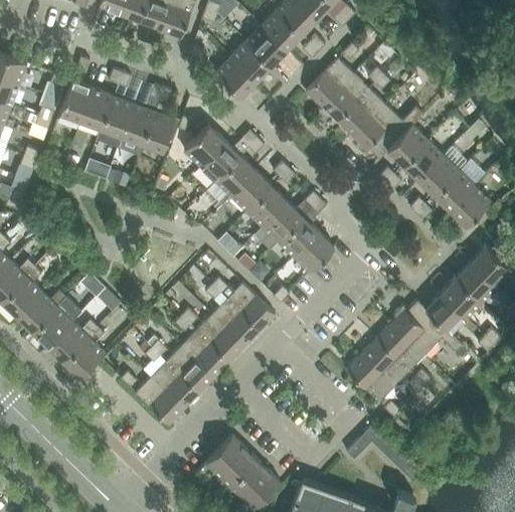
[(80,0),(78,6),(91,11),(95,2),(90,0),(80,0)]
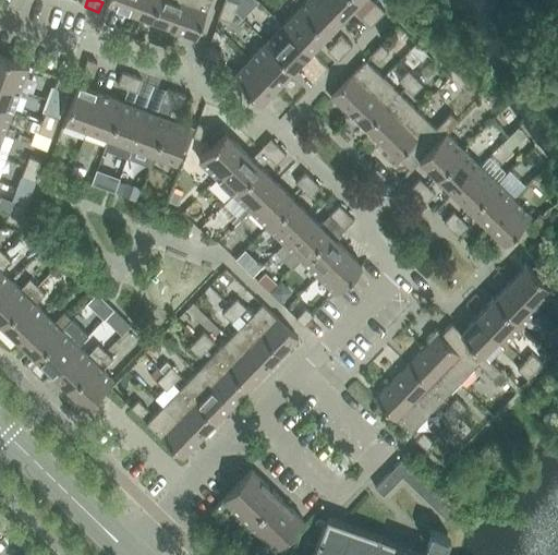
[(109,0),(107,9),(129,17),(135,0),(109,0)]
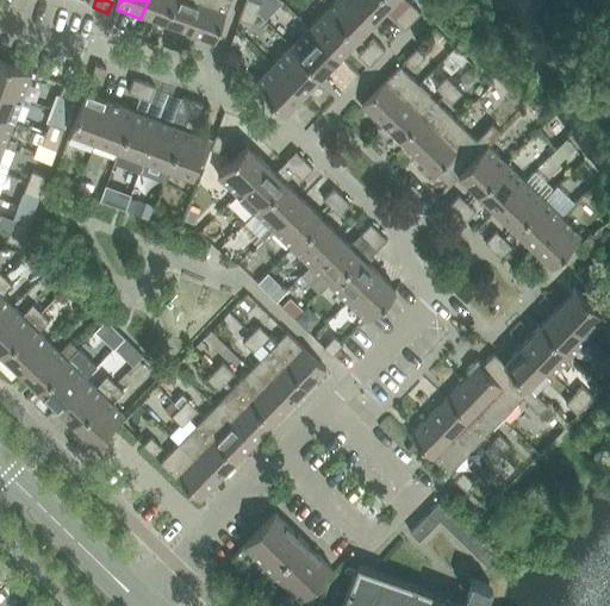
[(148,0),(141,19),(166,27),(175,0),(148,0)]
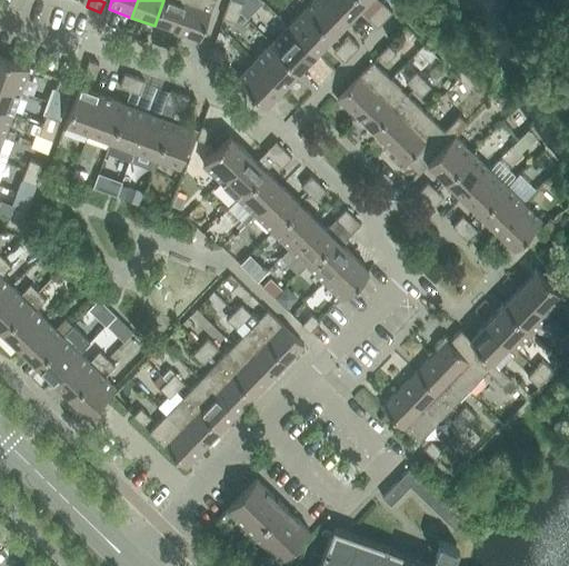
[(163,0),(155,26),(177,35),(189,0),(163,0)]
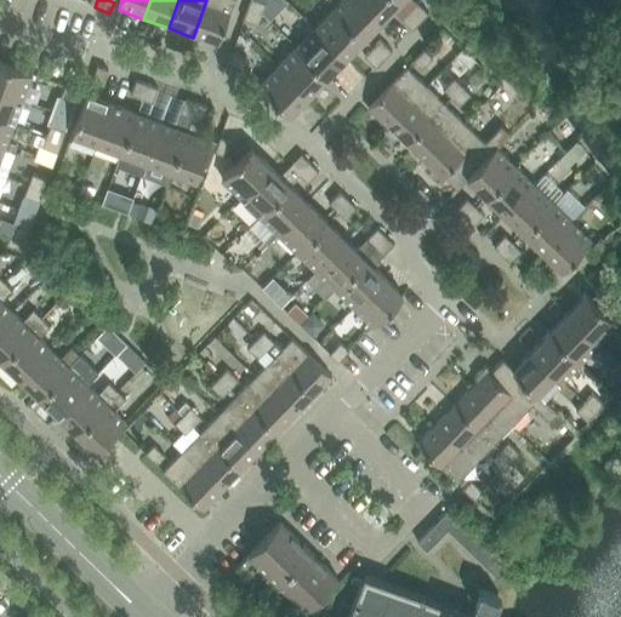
[(206,0),(193,38),(218,47),(235,0),(206,0)]
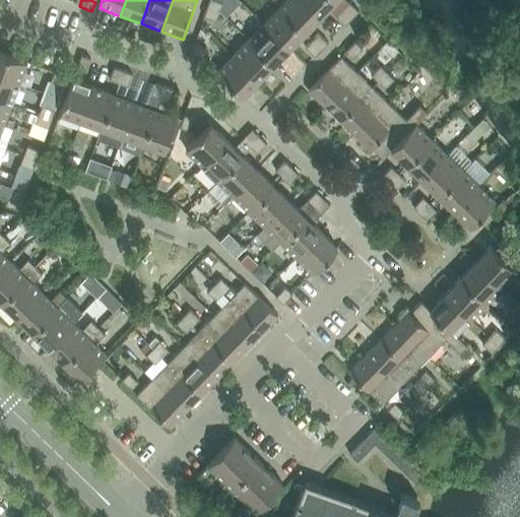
[(299,0),(288,0),(278,11),(304,36),(319,20),(299,0)]
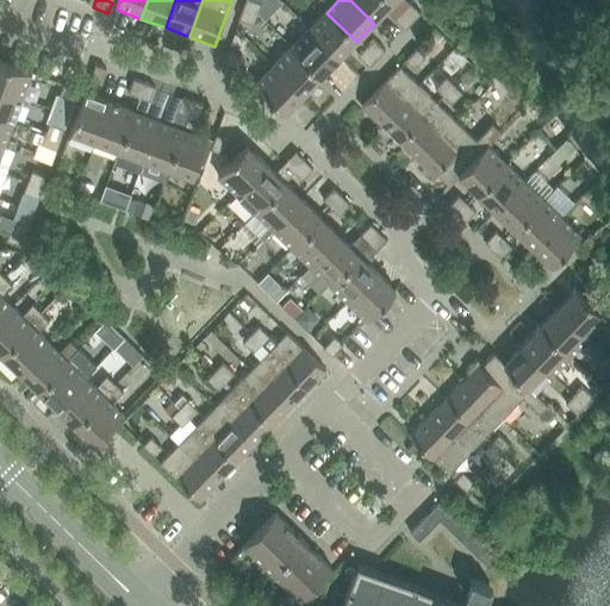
[(387,0),(350,0),(374,24),(392,5),(387,0)]
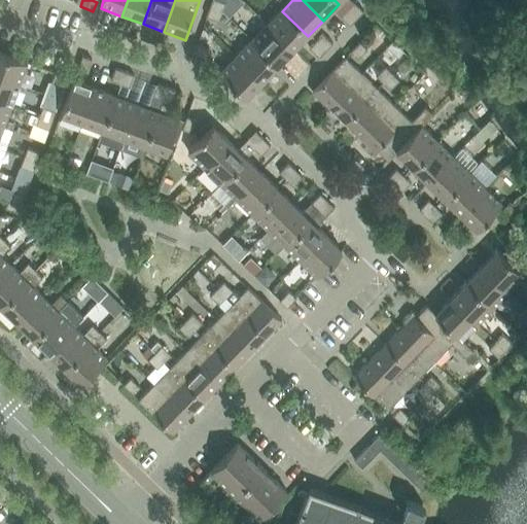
[(209,10),(222,14),(225,5),(213,1),(209,10)]
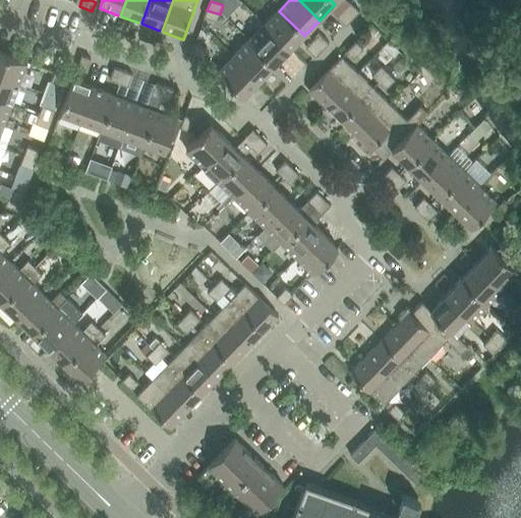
[(350,5),(343,11),(353,21),(359,14),(350,5)]
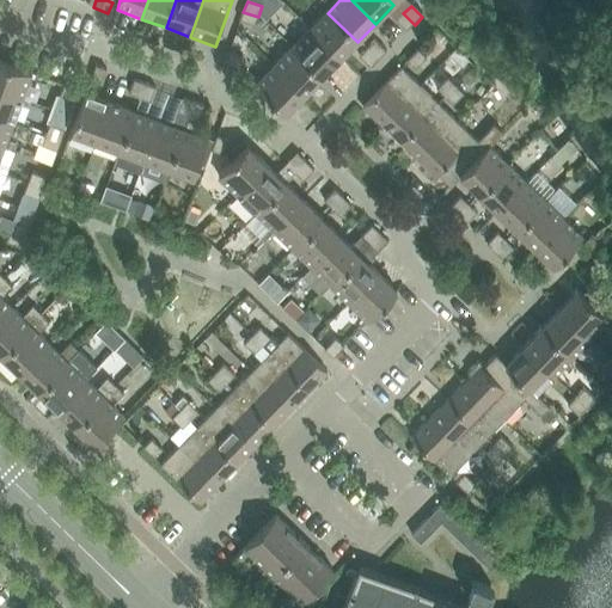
[(258,17),(243,12),(239,23),(254,28),(258,17)]
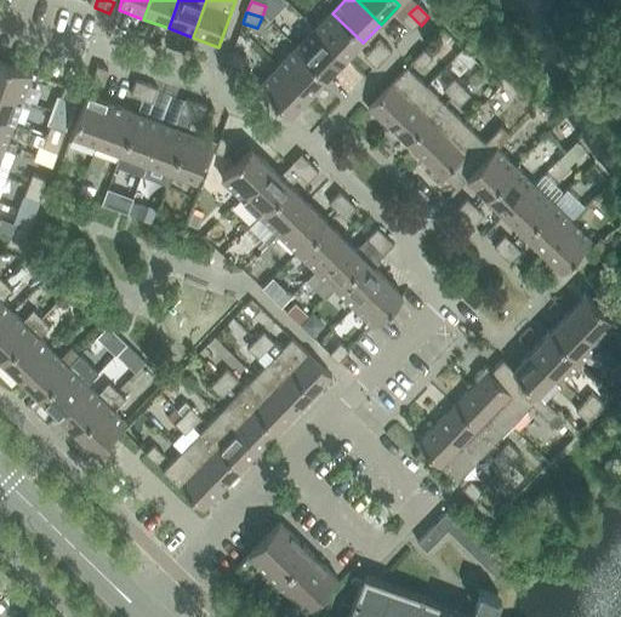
[(332,13),(314,32),(345,61),(363,43),(332,13)]
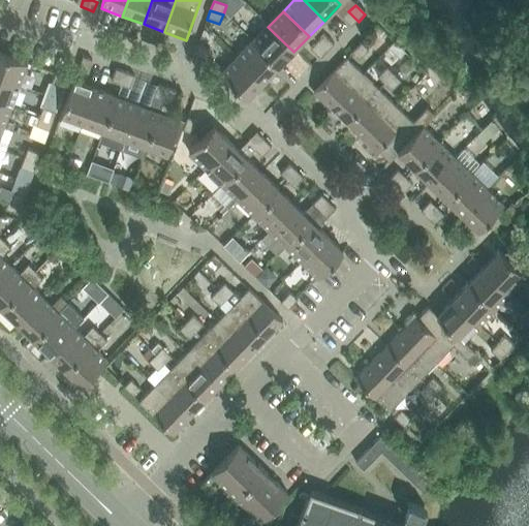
[(341,19),(351,29),(359,22),(348,11),(341,19)]
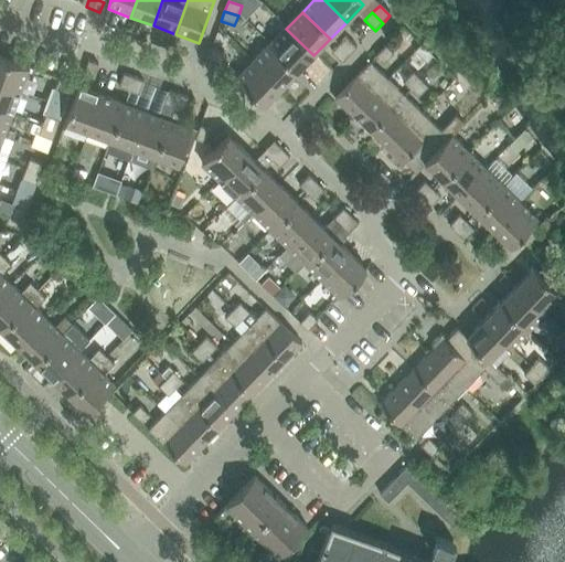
[(269,46),(297,73),(313,55),(286,29),(269,46)]
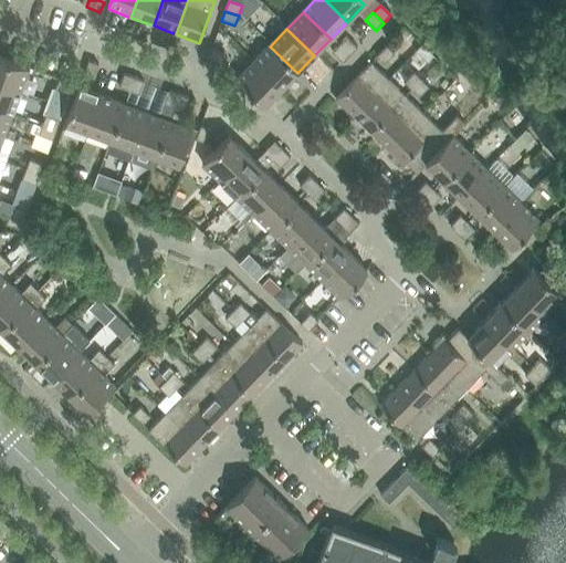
[(339,48),(349,58),(357,50),(347,40),(339,48)]
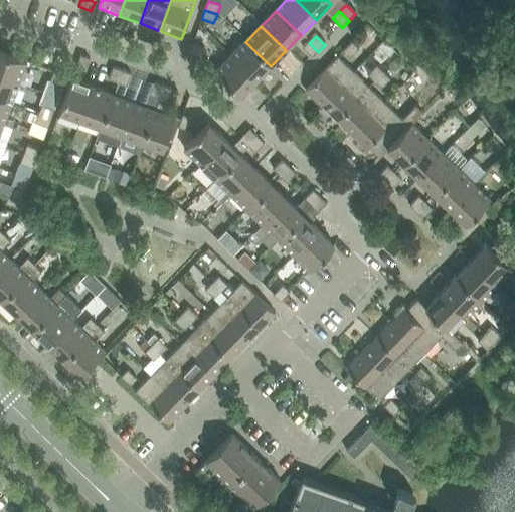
[(245,42),(230,57),(255,82),(271,66),(245,42)]
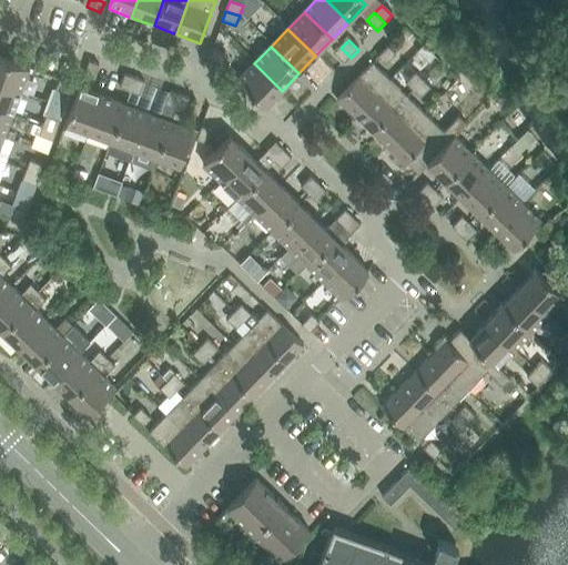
[(351,58),(341,48),(333,54),(344,66),(351,58)]
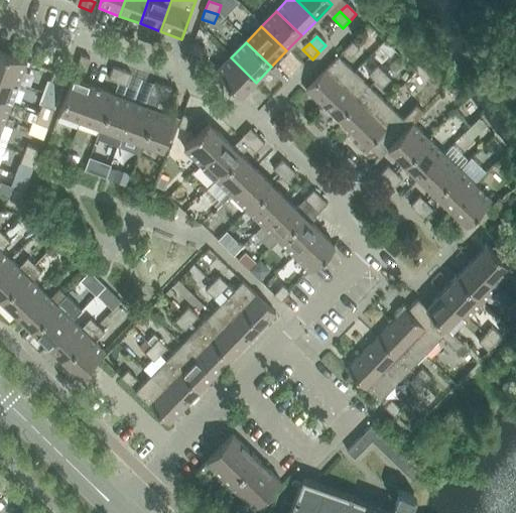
[(343,53),(350,60),(360,50),(353,43),(343,53)]
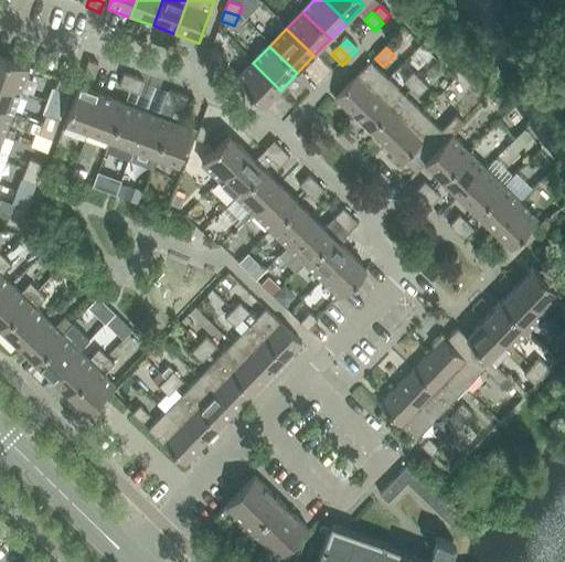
[(206,61),(220,65),(224,55),(210,51),(206,61)]
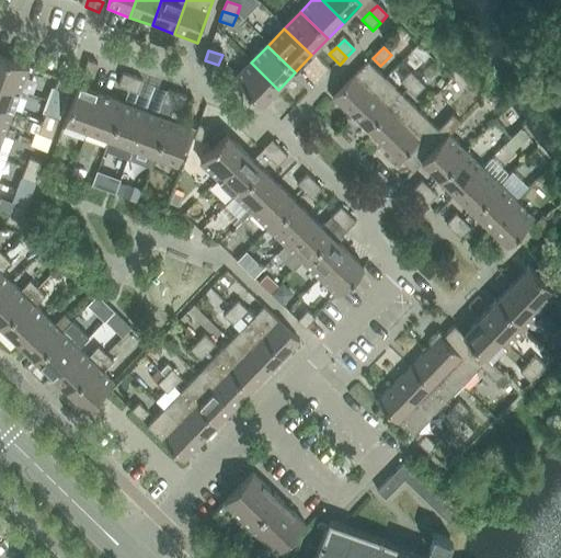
[(29,70),(0,59),(0,84),(20,92),(29,70)]
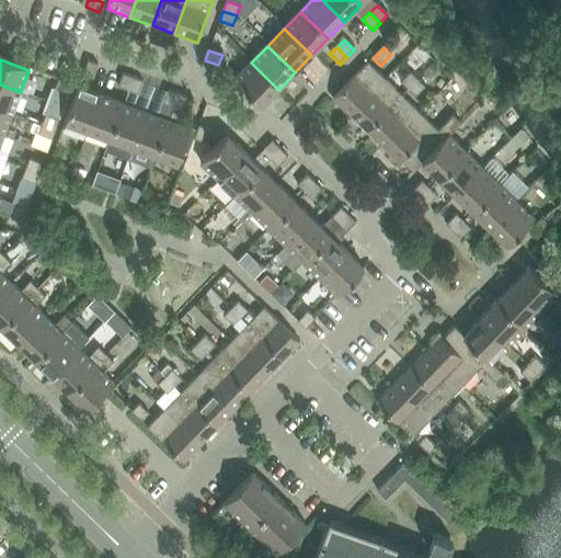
[(88,63),(82,76),(92,80),(98,66),(88,63)]
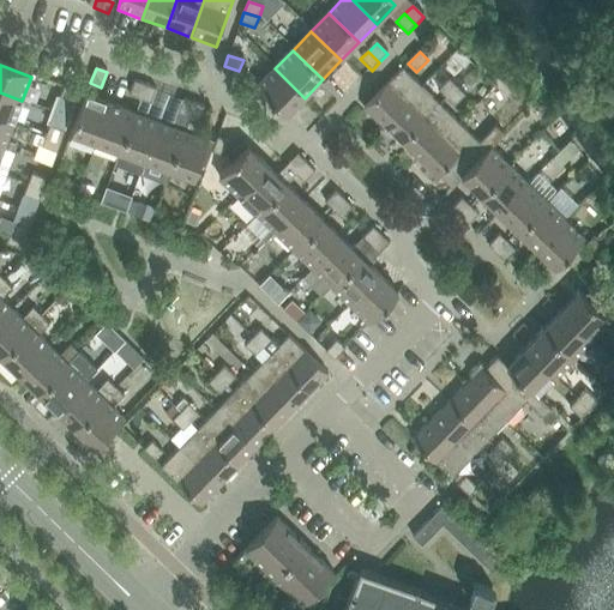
[(305,98),(275,68),(256,88),(286,116),(305,98)]
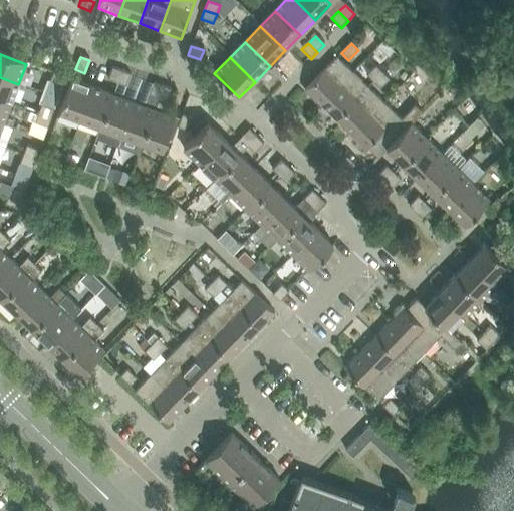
[(352,73),(336,58),(305,91),(321,106),(352,73)]
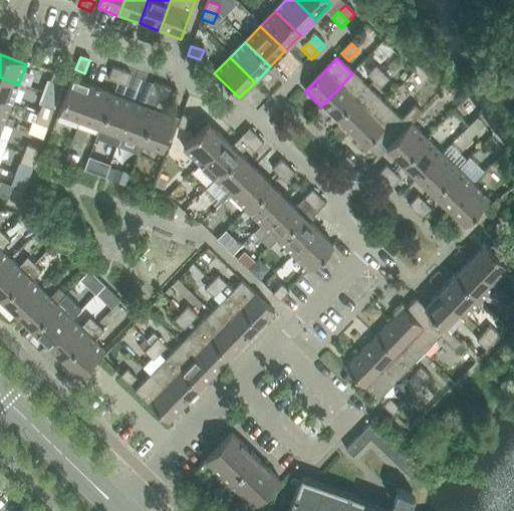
[(366,77),(373,83),(382,74),(375,67),(366,77)]
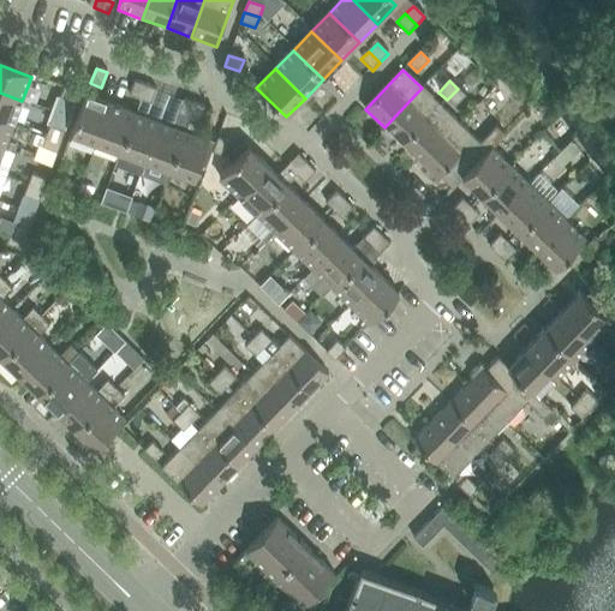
[(129,97),(139,101),(145,87),(135,83),(129,97)]
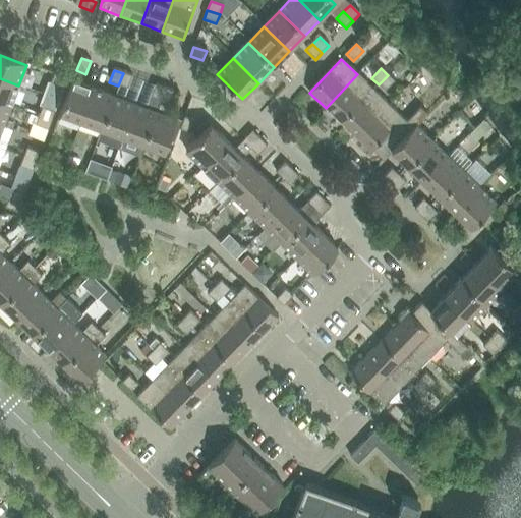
[(123,73),(118,85),(127,90),(132,76),(123,73)]
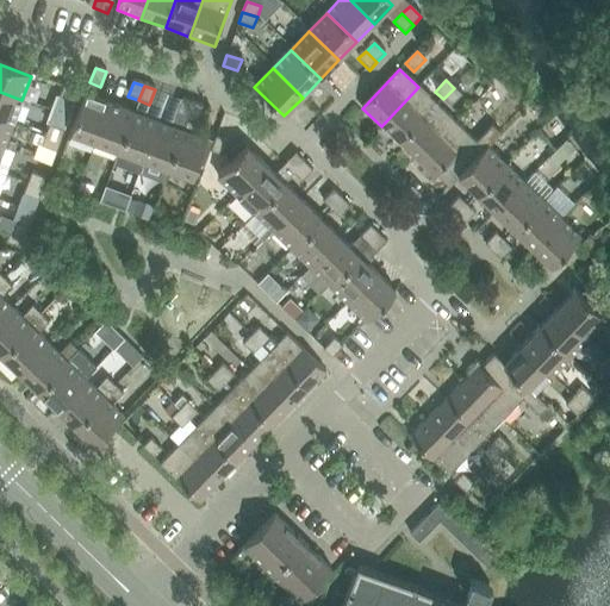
[(399,144),(437,105),(418,87),(381,126),(399,144)]
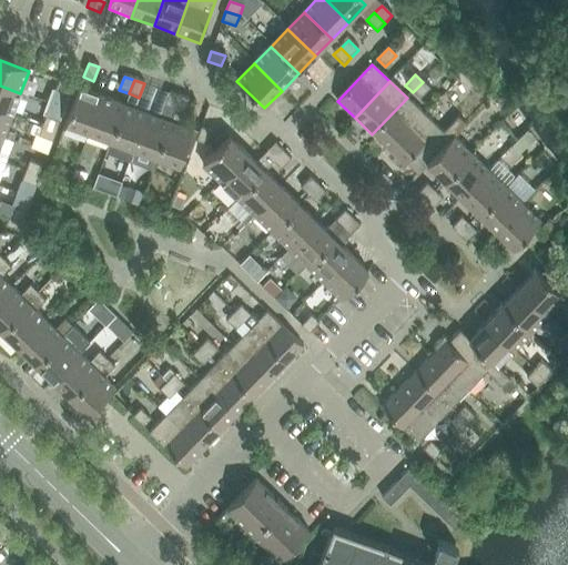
[(56,92),(69,98),(73,87),(59,82),(56,92)]
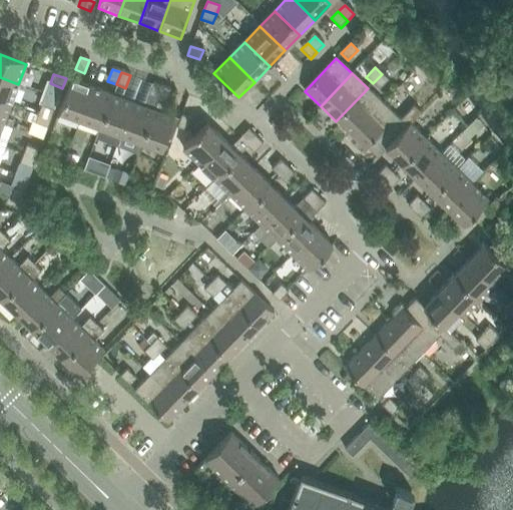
[(373,83),(380,90),(389,81),(382,74),(373,83)]
